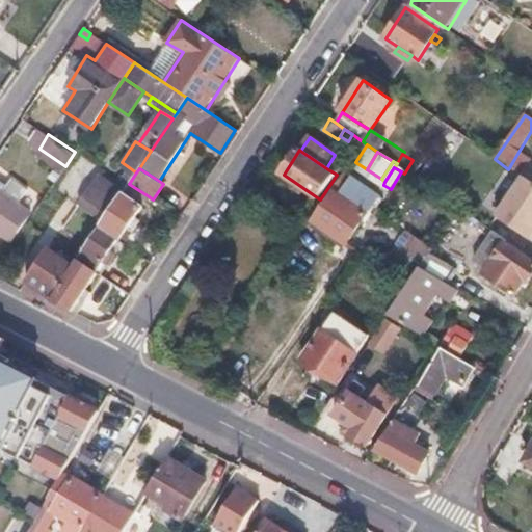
[(355,179),(349,187),(343,196),(366,212),(377,194),(355,179)]
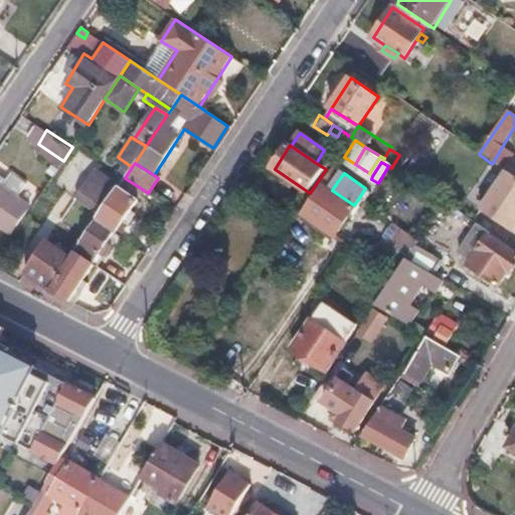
[(514,179),(506,173),(479,211),(514,235),(514,179)]
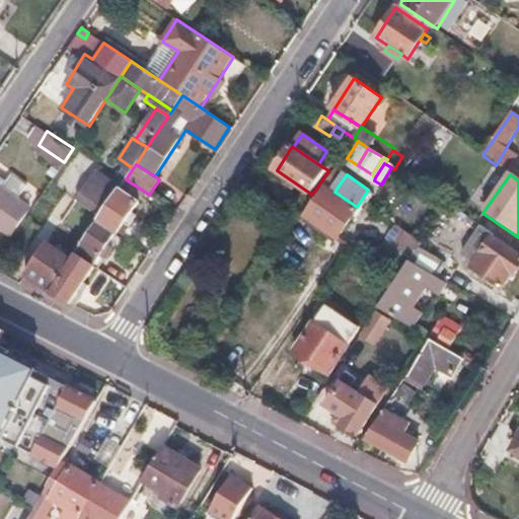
[(48,187),(35,178),(26,193),(32,197),(26,206),(28,207),(32,209),(48,187)]
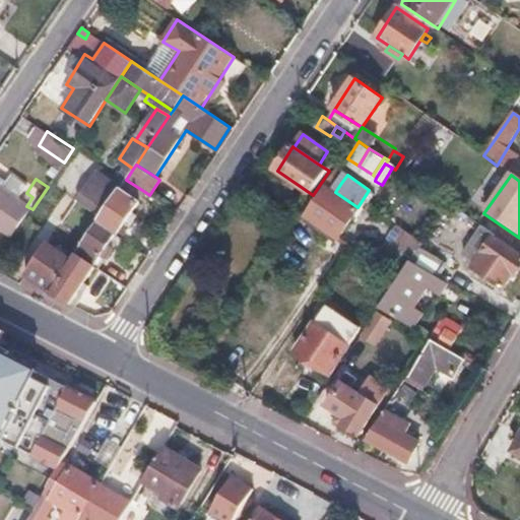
[(341,183),(335,179),(329,188),(335,192),(341,183)]
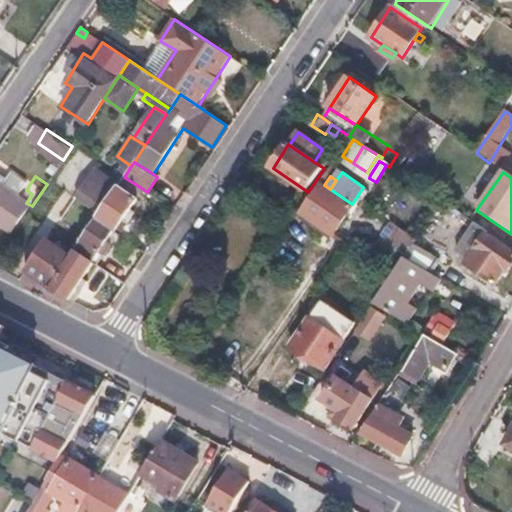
[(124,177),(118,185),(137,198),(143,189),(124,177)]
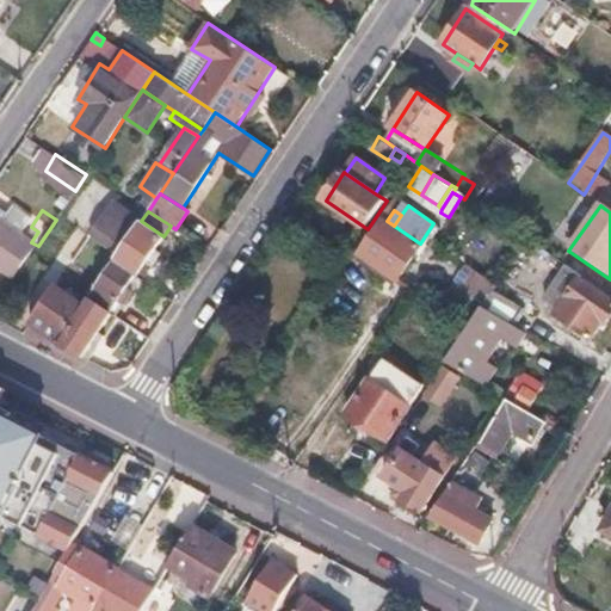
[(0,265),(13,273),(34,244),(31,242),(0,221),(0,265)]
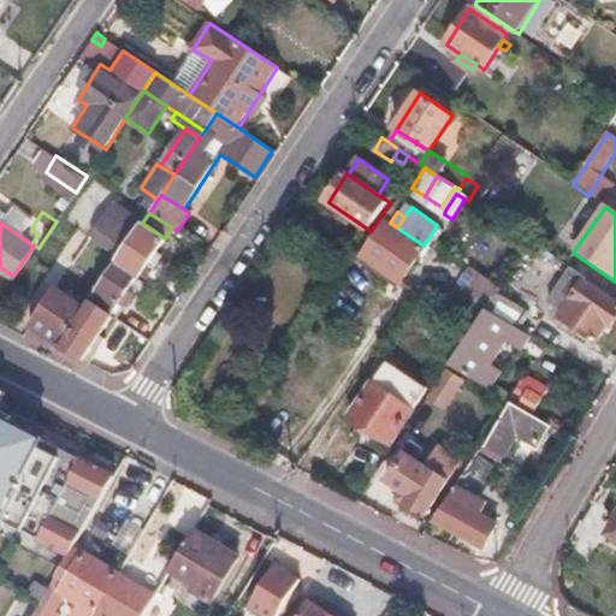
[(165,238),(142,223),(119,256),(116,262),(138,278),(165,238)]
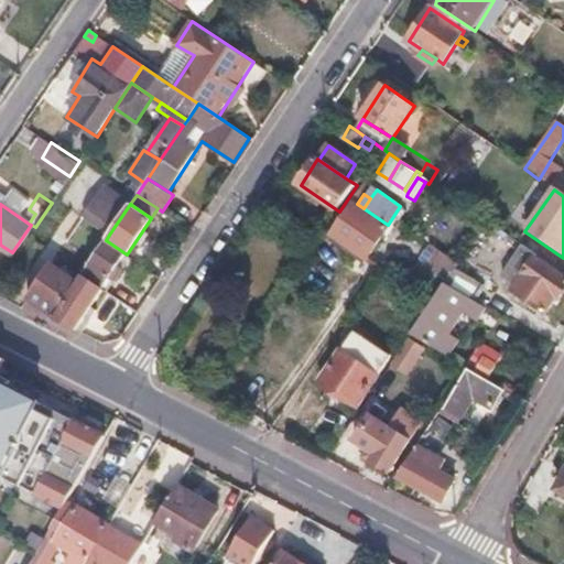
[(364,208),(357,204),(336,236),(368,258),(388,225),(364,208)]
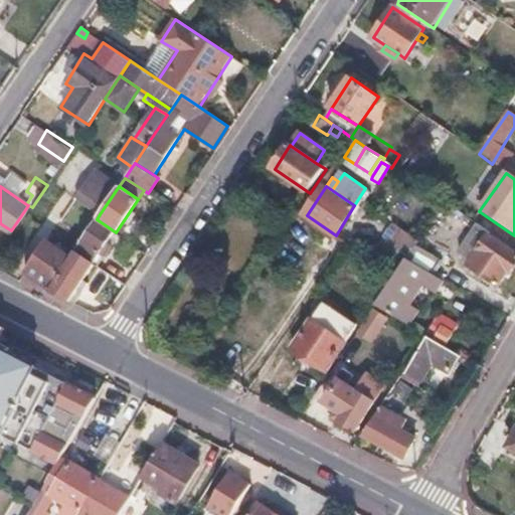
[(76,198),(68,210),(93,225),(97,219),(100,214),(76,198)]
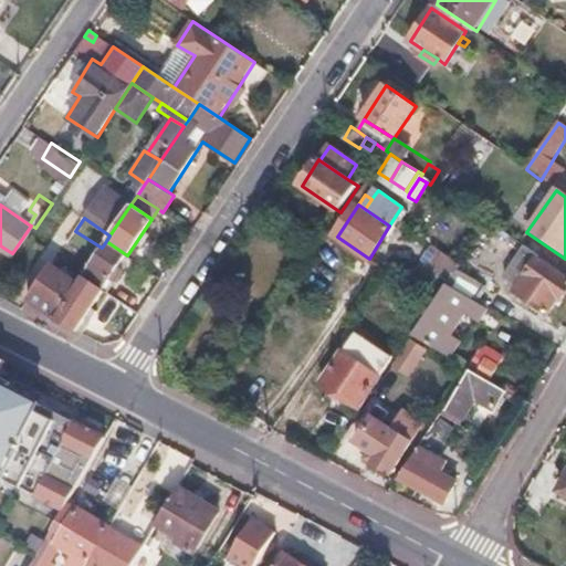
[(106,241),(102,248),(90,265),(111,280),(127,255),(106,241)]
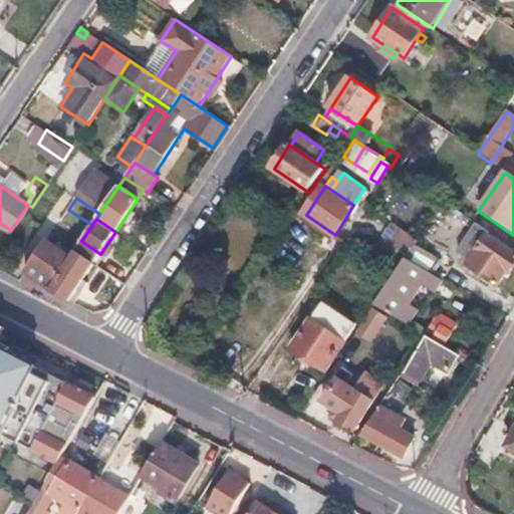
[(399,243),(406,230),(391,222),(383,235),(399,243)]
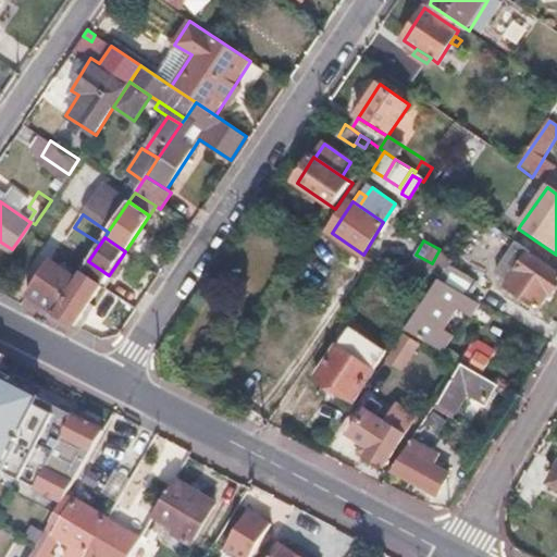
[(516,245),(496,274),(509,283),(505,291),(537,311),(542,304),(547,295),(552,298),(556,289),(556,276),(528,257),(530,255),(516,245)]
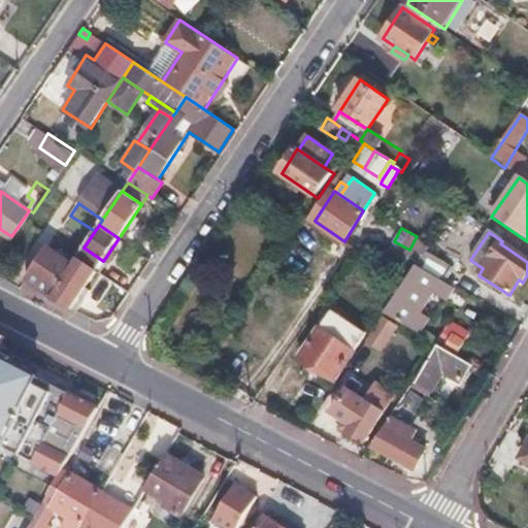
[(47,248),(39,261),(63,278),(72,265),(47,248)]
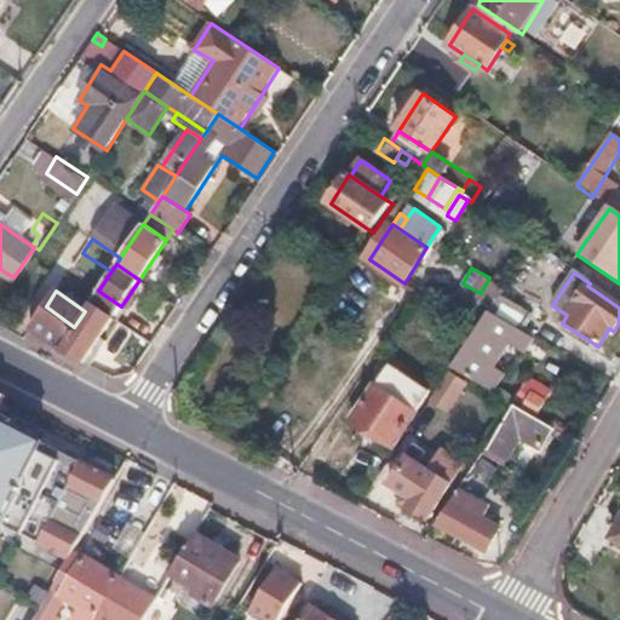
[(121,306),(98,291),(91,303),(114,319),(121,306)]
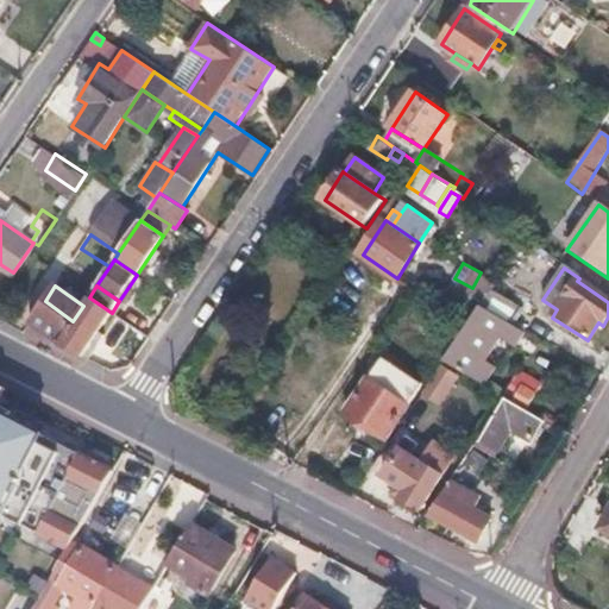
[(493,293),(481,309),(510,327),(520,312),(493,293)]
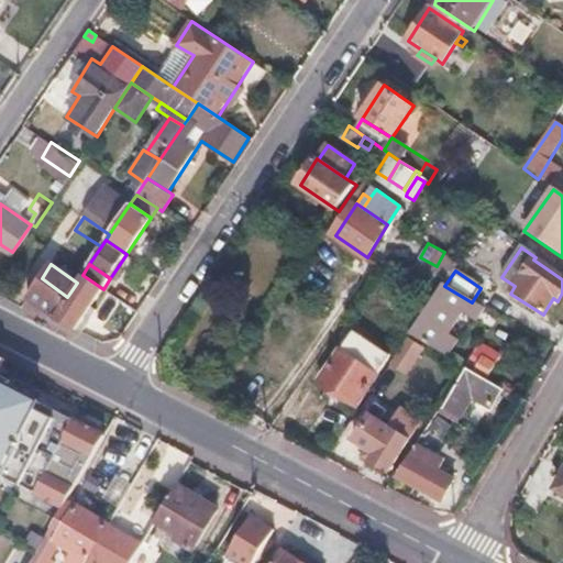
[(77,283),(67,297),(55,315),(54,318),(76,330),(91,307),(103,289),(83,275),(77,283)]
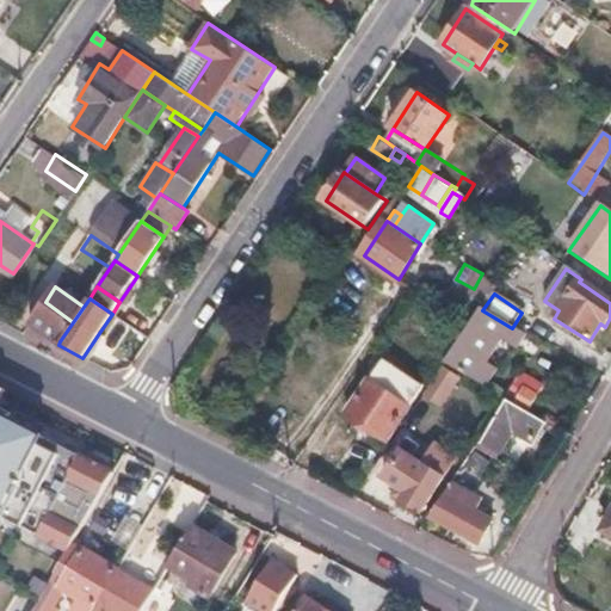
[(45,302),(31,321),(60,341),(73,322),(45,302)]
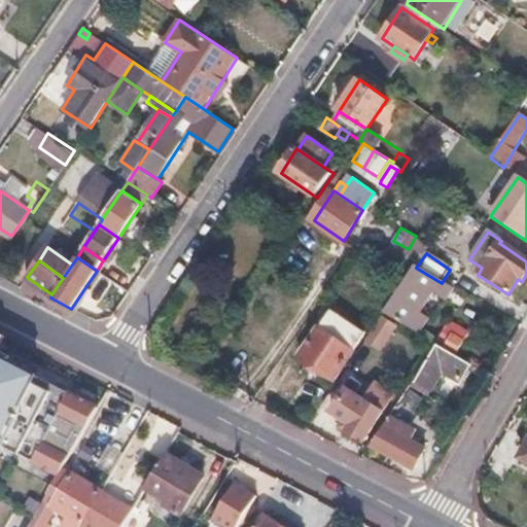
[(401,289),(406,291),(388,318),(418,336),(423,326),(413,320),(424,305),(433,291),(443,296),(449,287),(442,283),(416,268),(405,286),(401,289)]
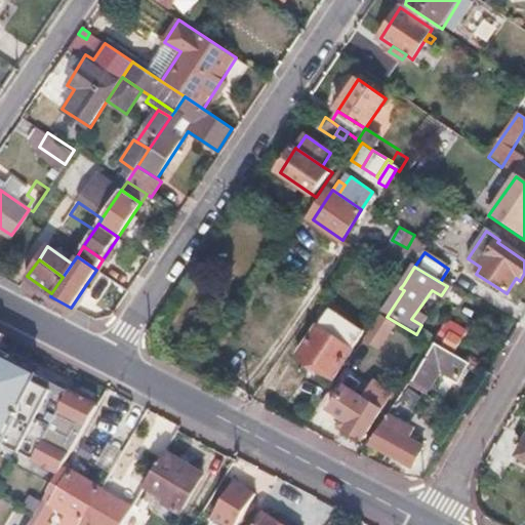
[(91,289),(85,286),(71,308),(77,311),(91,289)]
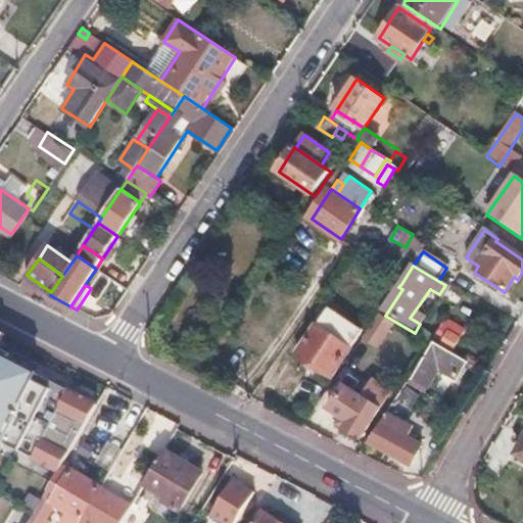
[(379,317),(374,325),(392,336),(396,329),(379,317)]
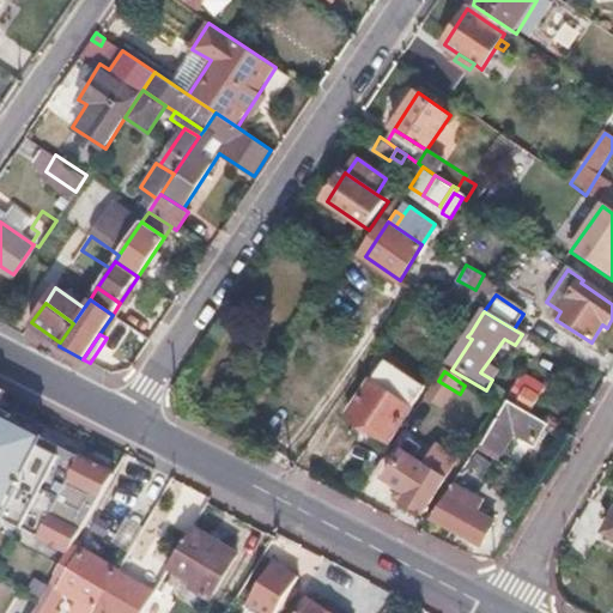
[(412,411),(372,384),(350,418),(369,432),(388,445),(412,411)]
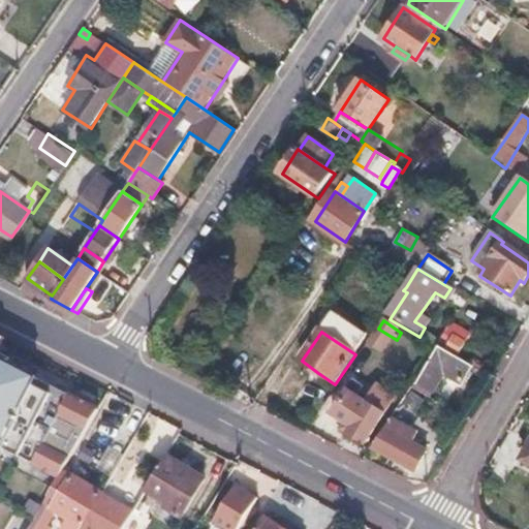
[(463,343),(453,338),(446,347),(457,353),(463,343)]
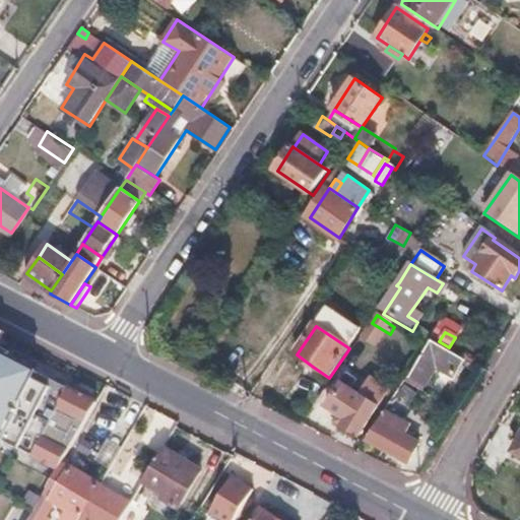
[(446,350),(434,344),(410,380),(423,387),(434,369),(446,350)]
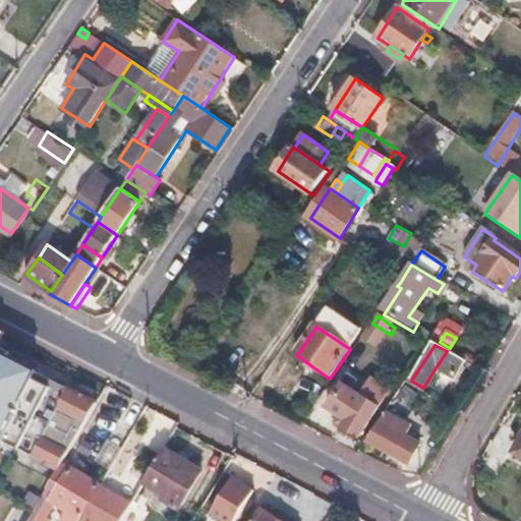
[(0,440),(56,469),(88,414),(0,363),(0,440)]
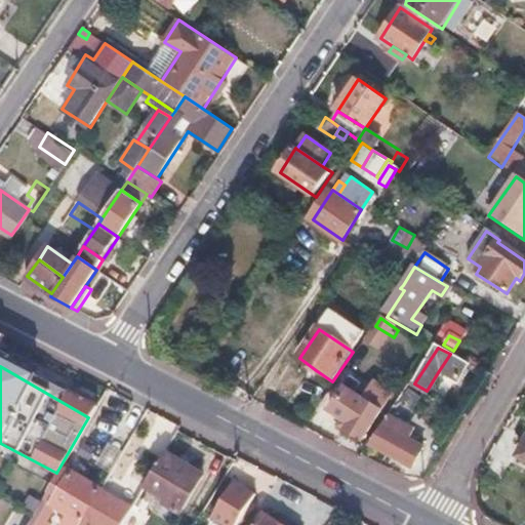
[(347,392),(330,412),(349,426),(345,433),(353,438),(362,444),(380,415),(347,392)]
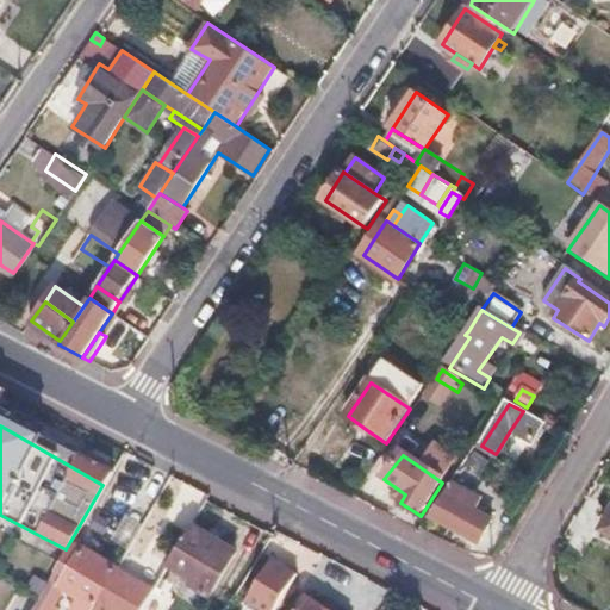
[(531,467),(515,456),(506,470),(524,479),(531,467)]
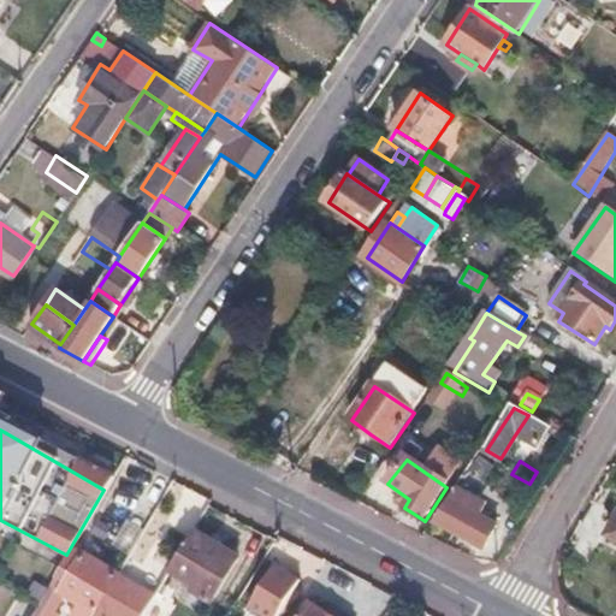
[(481,502),(460,487),(438,521),(462,537),(485,551),(499,529),(474,513),(481,502)]
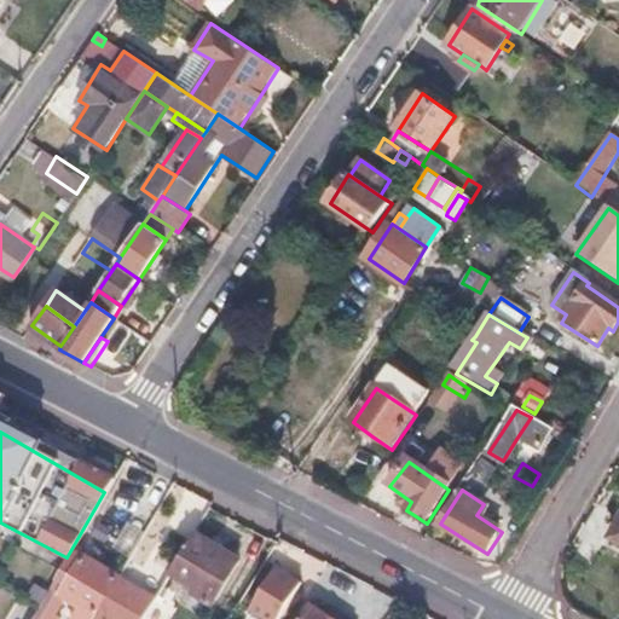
[(229,554),(192,532),(168,573),(191,586),(189,590),(202,599),(229,554)]
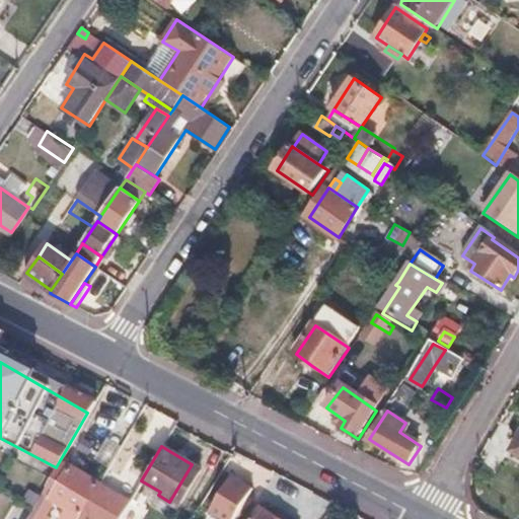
[(83,474),(69,466),(50,499),(66,508),(60,518),(76,518),(97,483),(83,474)]
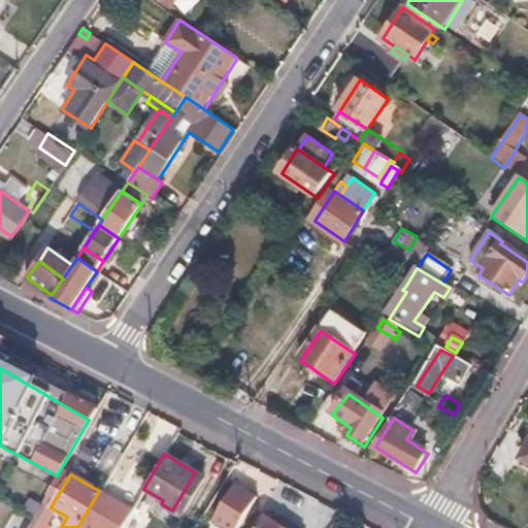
[(121,527),(131,510),(99,491),(77,527),(121,527)]
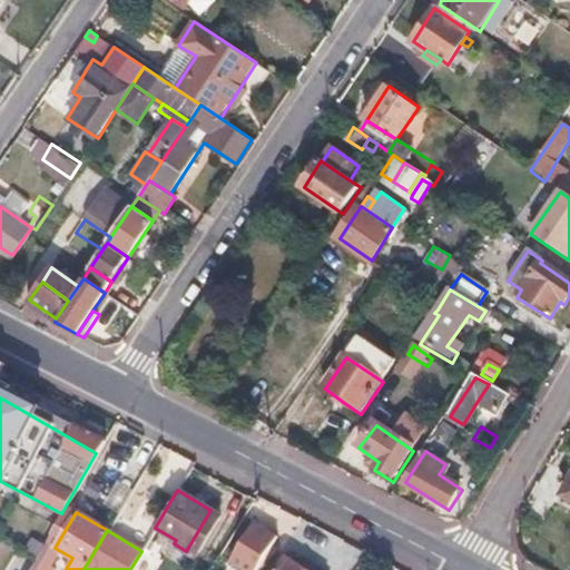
[(149,539),(141,551),(130,569),(143,569),(158,544),(149,539)]
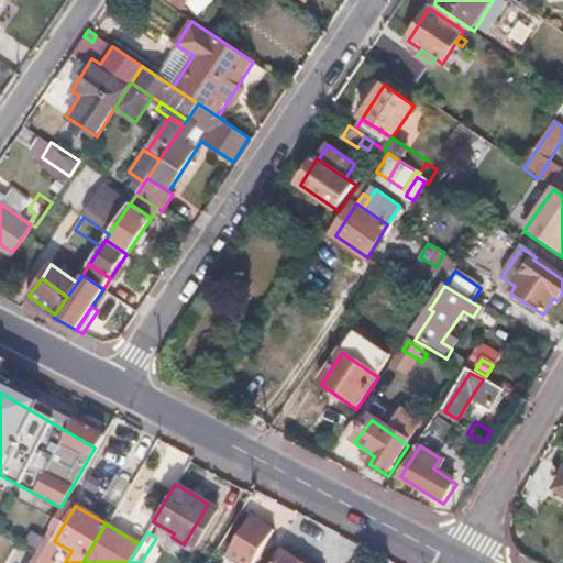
[(40,545),(29,562),(44,562),(51,551),(40,545)]
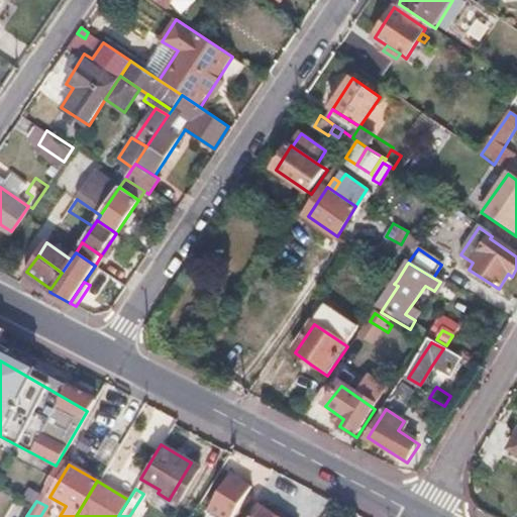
[(278,516),(270,512),(257,504),(249,516),(285,516),(284,516),(278,516)]
